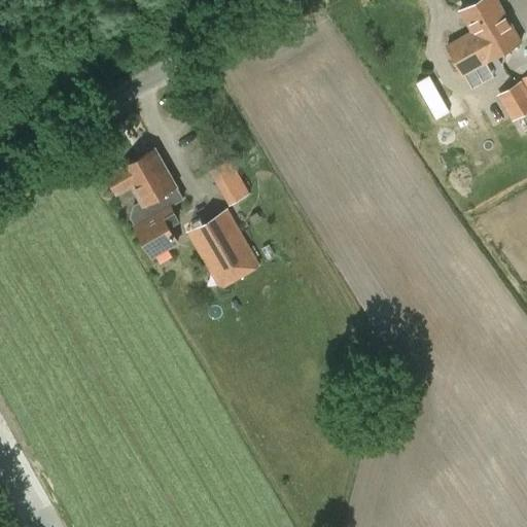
[(481,0),(462,10),(473,33),(477,38),(483,34),(495,57),(520,43),(496,0),(481,0)]
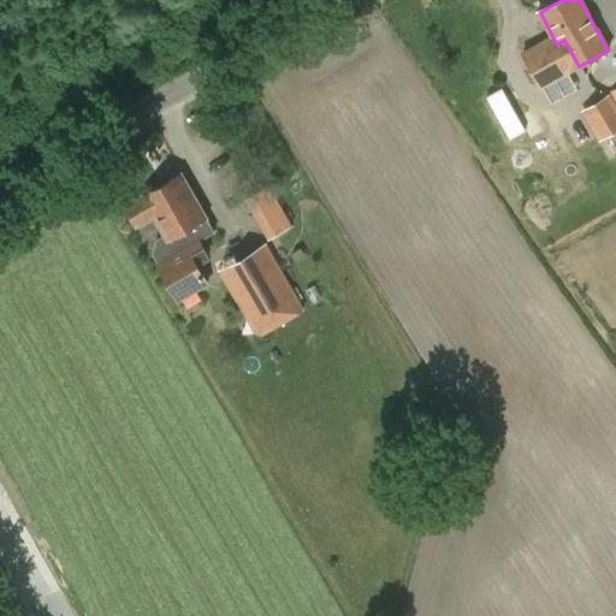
[(557,45),(554,39),(523,54),(540,87),(579,66),(564,40),(557,45)]
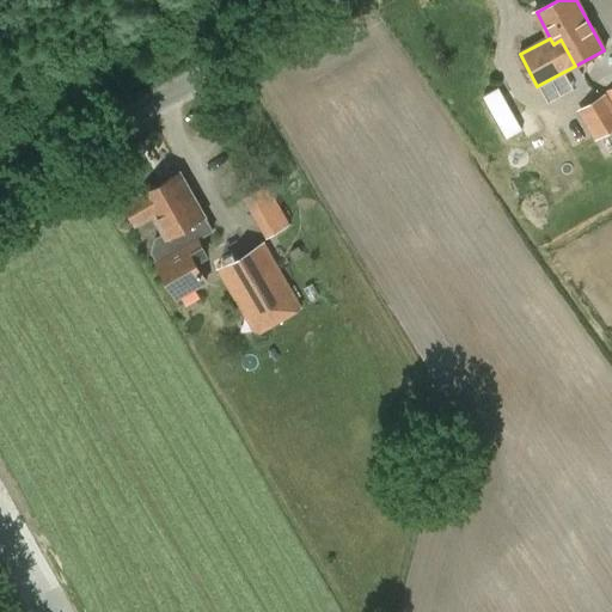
[(611,104),(606,93),(577,109),(595,140),(611,130),(611,104)]
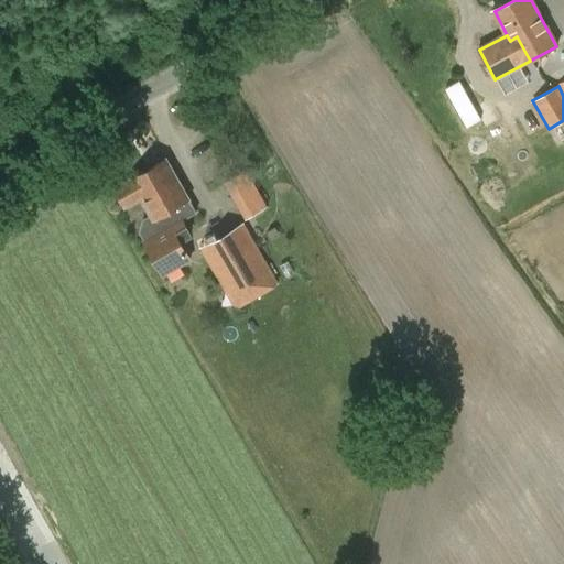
[(140,231),(145,241),(183,221),(182,219),(194,213),(186,201),(187,199),(165,160),(115,190),(125,207),(140,198),(150,216),(143,219),(140,231)]
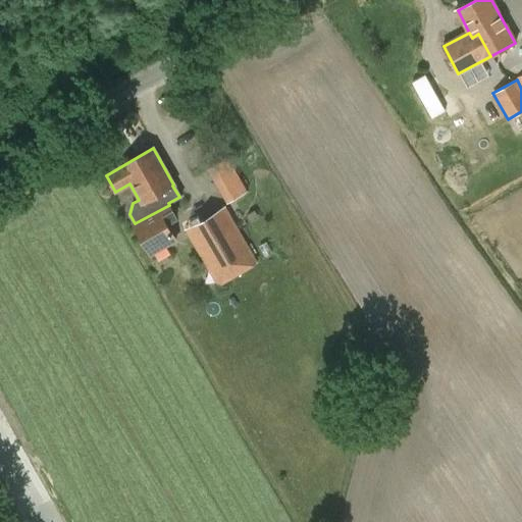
[(208,168),(226,202),(246,191),(228,157),(208,168)]
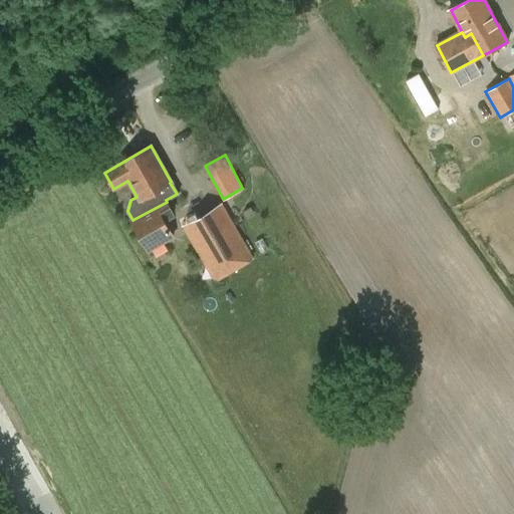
[(167,202),(133,220),(148,249),(173,236),(163,219),(173,213),(167,202)]
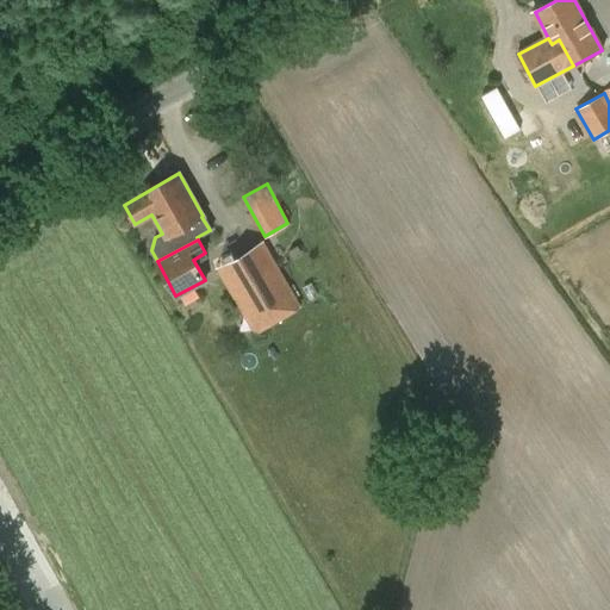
[(216,268),(254,332),(302,305),(265,241),(216,268)]
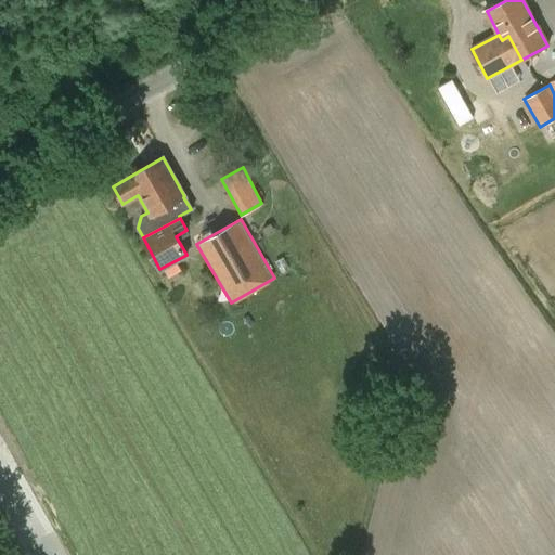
[(260,229),(265,234),(273,230),(270,224),(260,229)]
